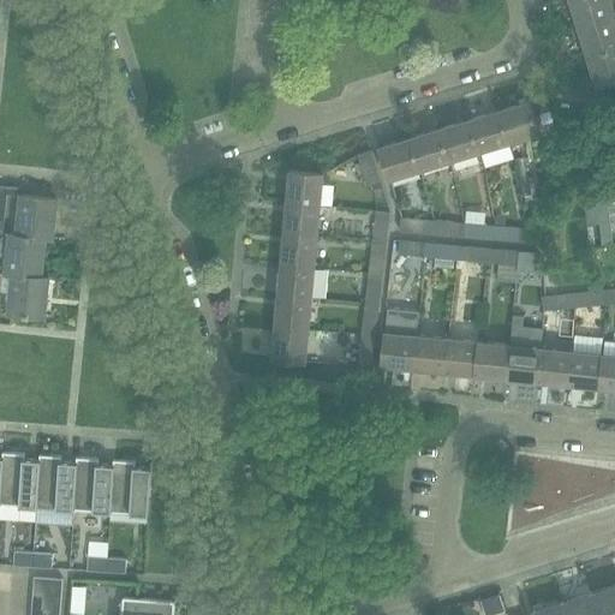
[(569,0),(579,27),(614,16),(610,0),(569,0)]
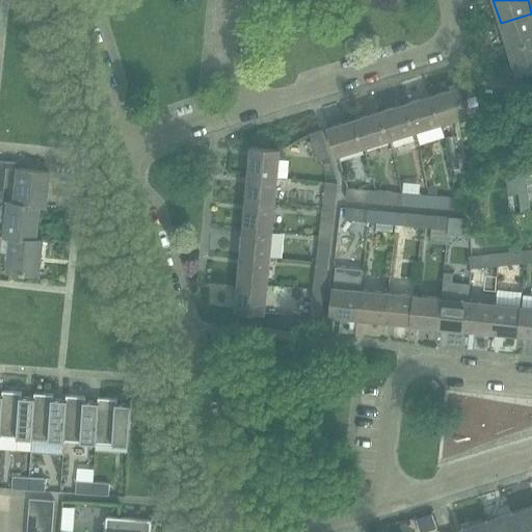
[(501,23),(508,49),(531,41),(531,12),(531,14),(501,23)]
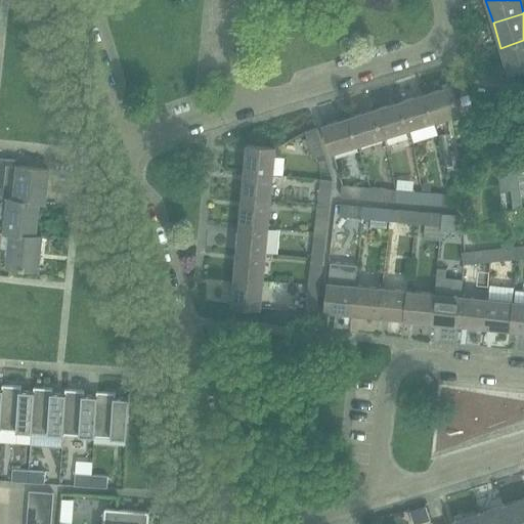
[(523,40),(500,48),(509,74),(523,69),(523,40)]
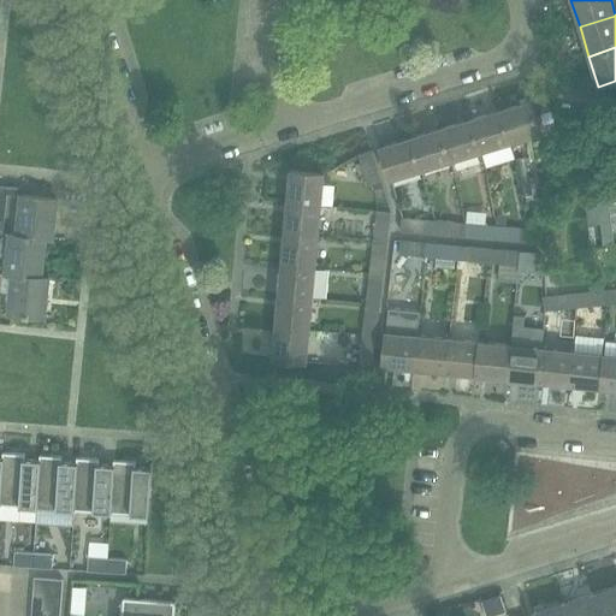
[(532,101),(502,111),(513,144),(542,136),(532,101)]
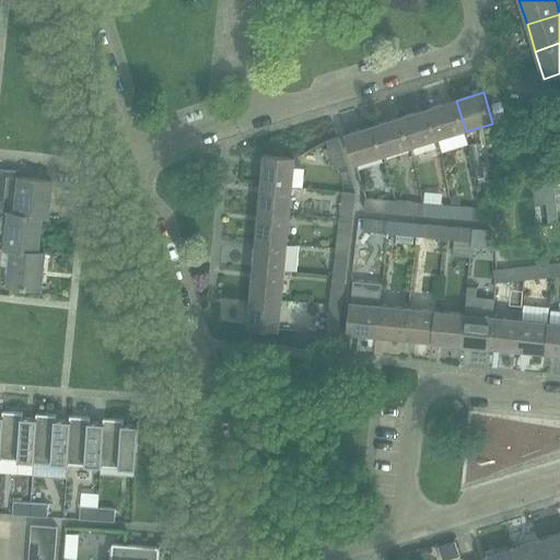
[(456,101),(429,108),(438,140),(466,131),(456,101)]
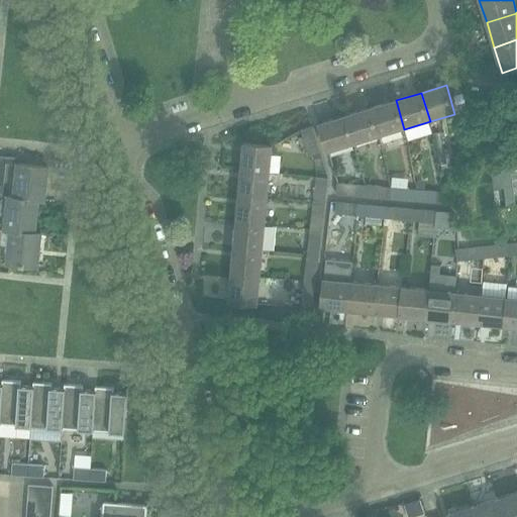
[(396,100),(371,108),(379,137),(404,129),(396,100)]
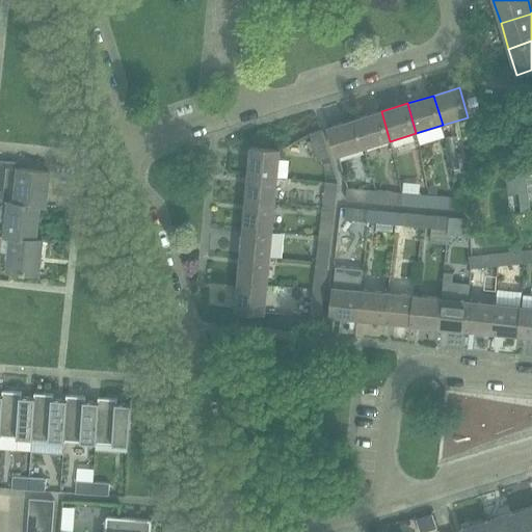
[(381,111),(354,120),(364,150),(390,141),(381,111)]
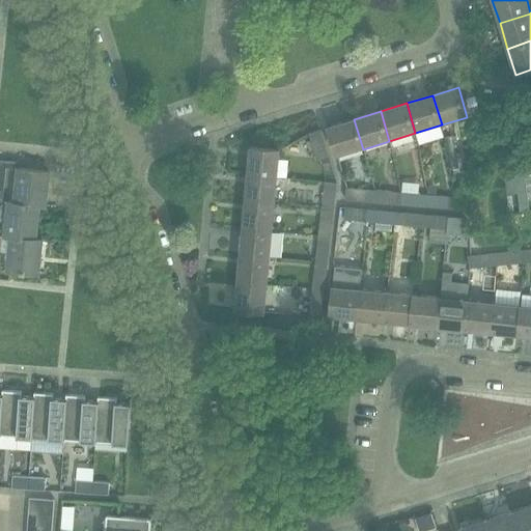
[(363,149),(354,119),(328,128),(337,157),(363,149)]
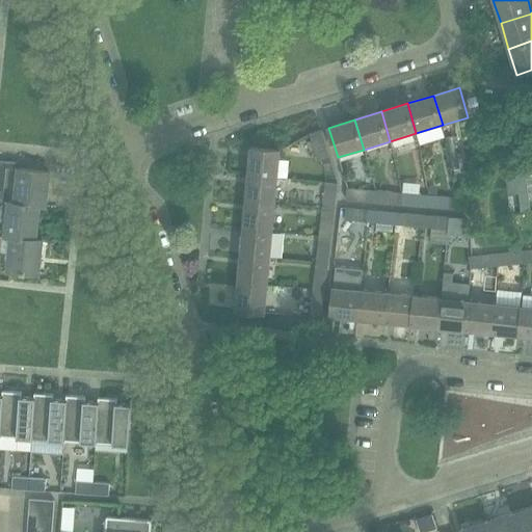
[(329,157),(327,151),(321,130),(310,134),(318,161),(329,157)]
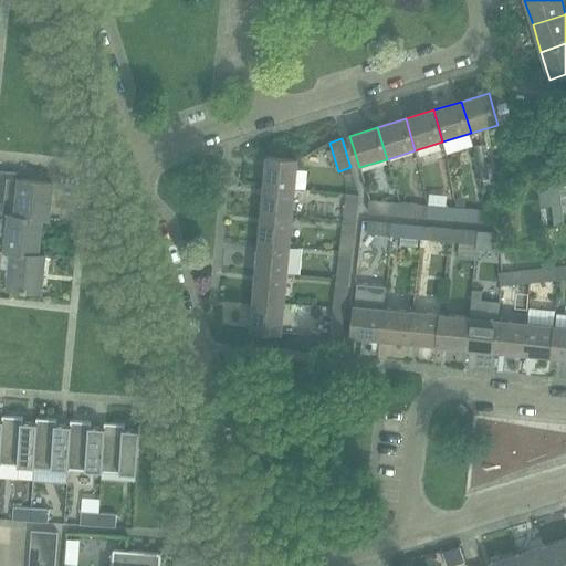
[(268,157),(264,185),(295,188),(299,159),(268,157)]
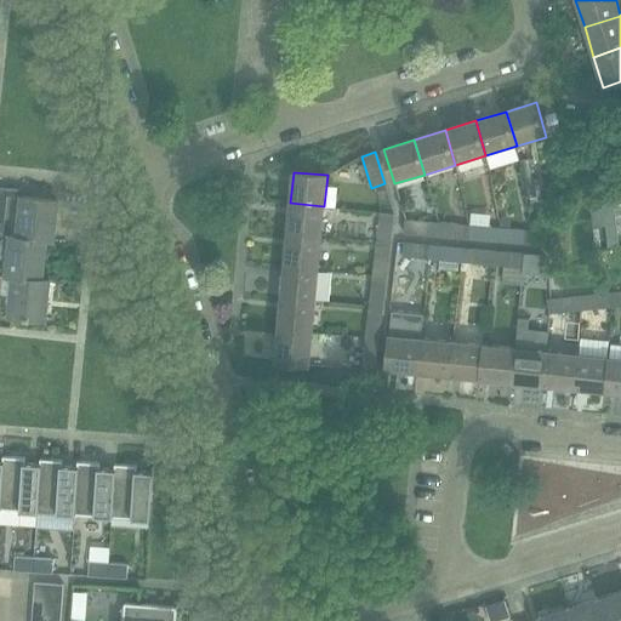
[(426,204),(439,204),(439,184),(425,184),(426,204)]
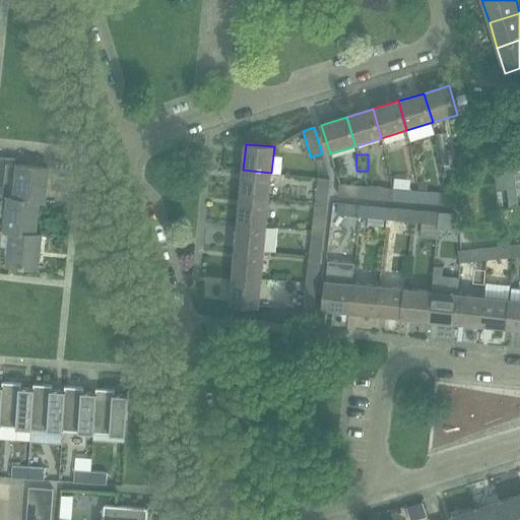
[(17,166),(13,198),(13,200),(39,202),(45,203),(49,169),(17,166)]
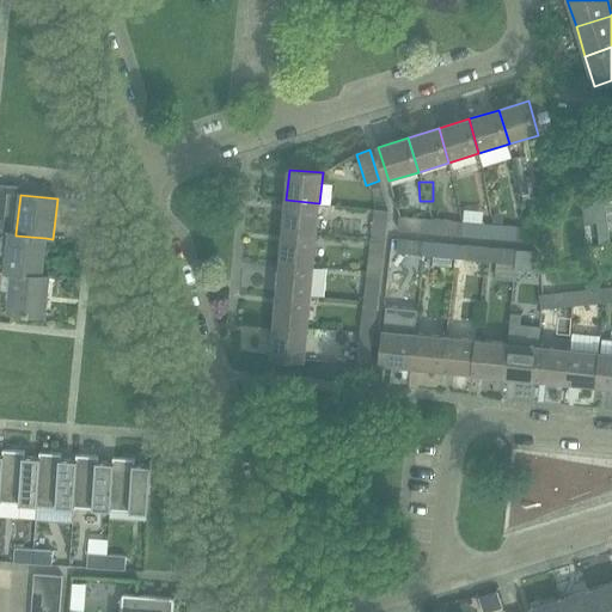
[(286,200),(283,232),(317,234),(318,219),(319,203),(286,200)]
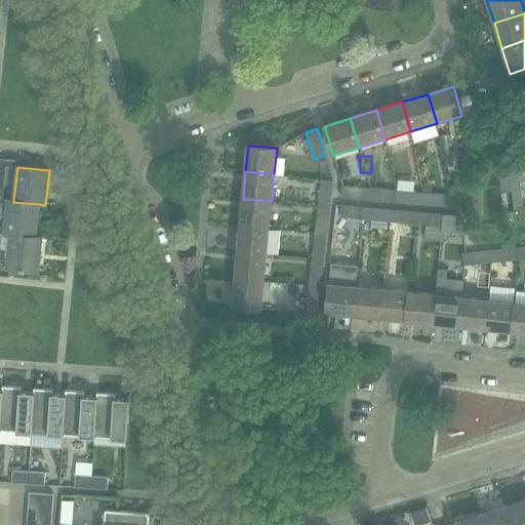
[(426,192),(414,191),(413,203),(437,204),(438,192),(435,192),(434,176),(423,176),(426,192)]
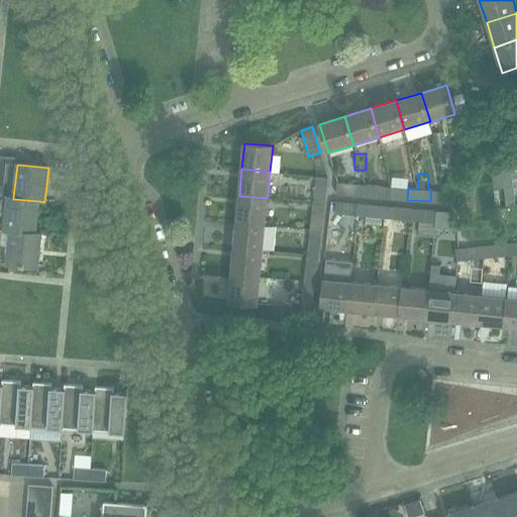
[(316,177),(313,205),(325,206),(328,179),(316,177)]
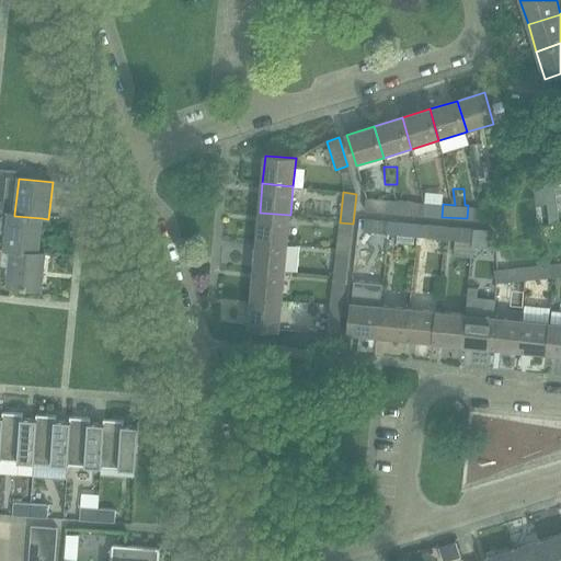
[(494,198),(482,197),(481,206),(468,205),(467,218),(493,220),(494,198)]
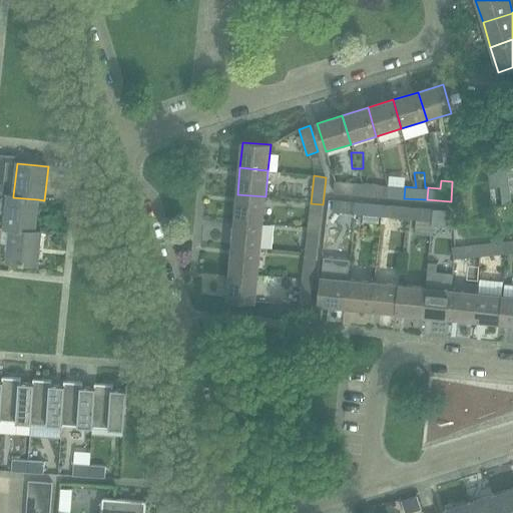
[(359,182),(335,181),(334,192),(358,194),(359,182)]
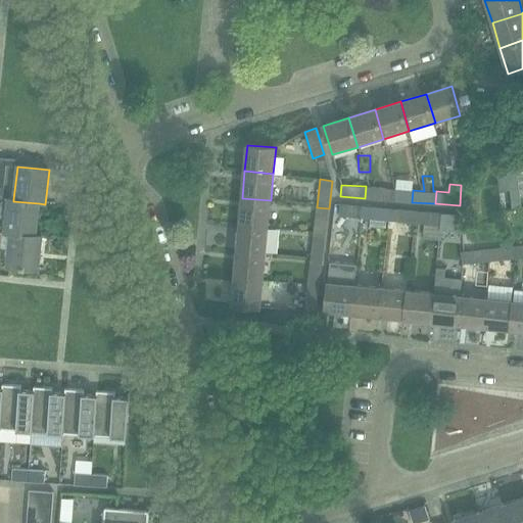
[(389,188),(366,186),(365,198),(388,200),(389,188)]
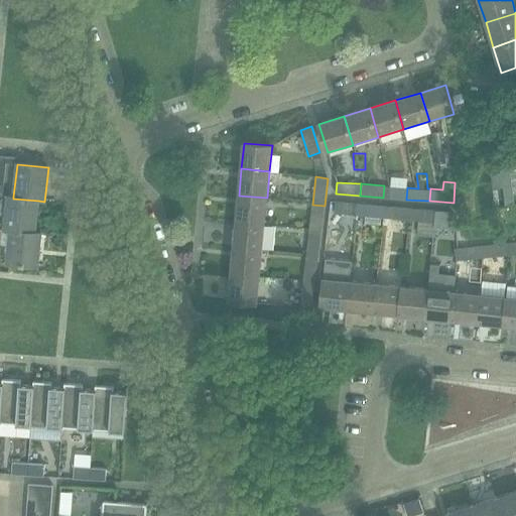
[(407,187),(384,185),(383,198),(406,200),(407,187)]
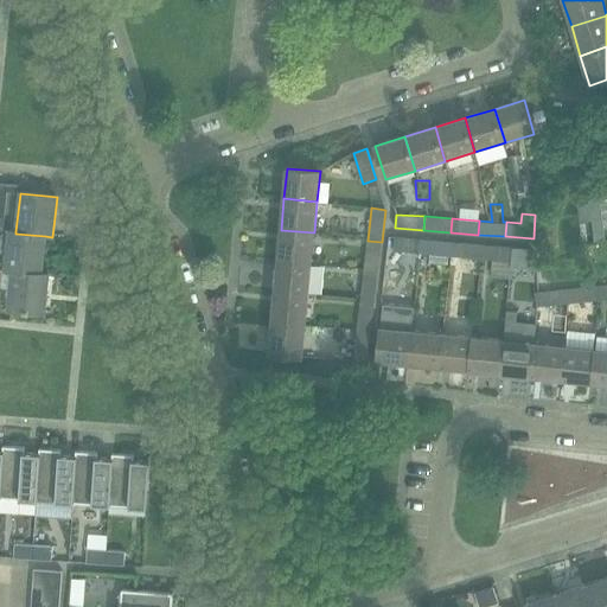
[(281,230),(278,260),(311,263),(314,232),(281,230)]
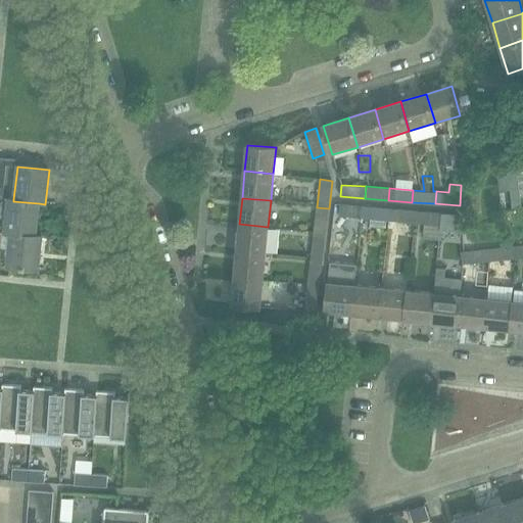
[(4,234),(10,234),(10,233),(36,236),(39,203),(13,201),(13,199),(7,199),(4,234)]
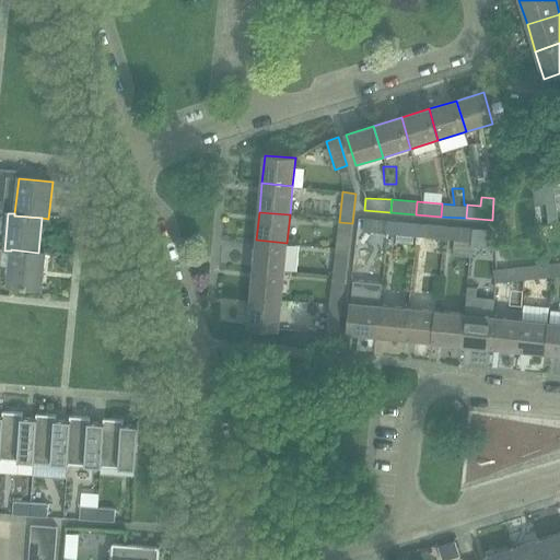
[(389,221),(364,219),(363,232),(388,234),(389,221)]
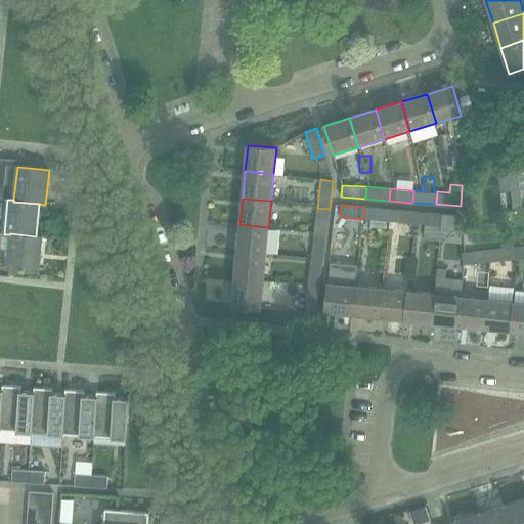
[(391,209),(364,207),(363,219),(390,221),(391,209)]
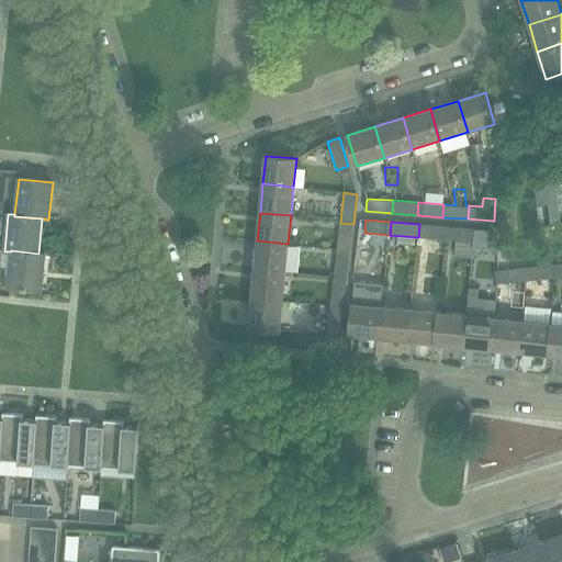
[(353,224),(340,223),(337,254),(349,255),(353,224)]
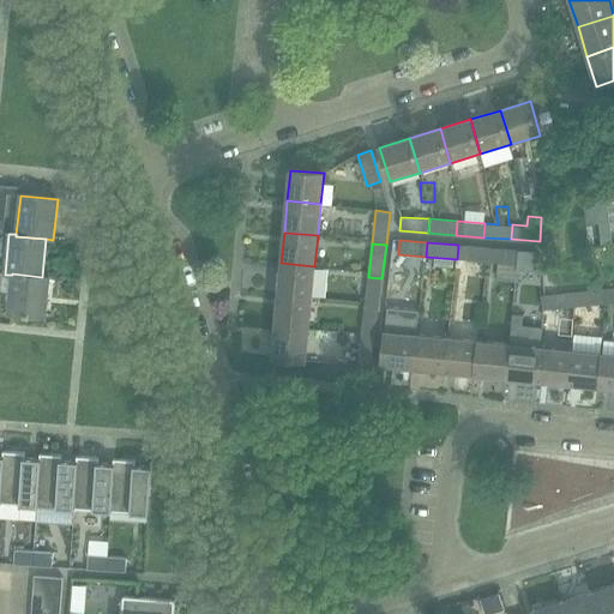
[(488,247),(458,245),(457,259),(487,262),(488,247)]
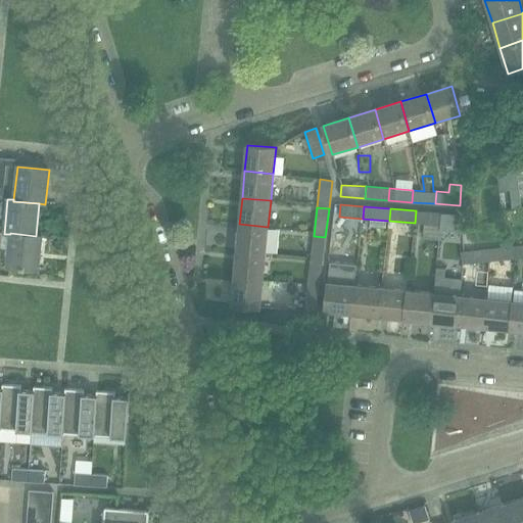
[(442,212),(416,210),(415,223),(441,225),(442,212)]
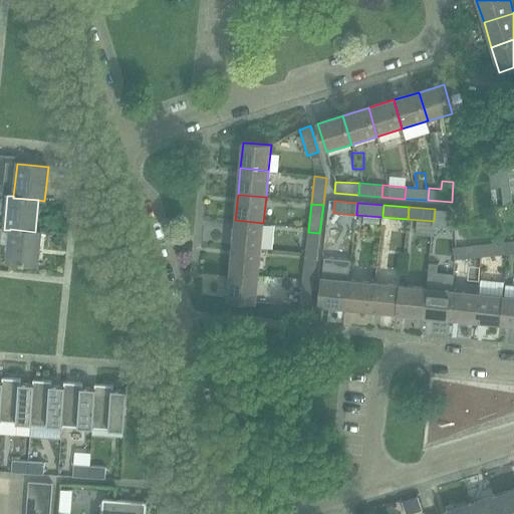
[(451,210),(435,209),(434,221),(434,225),(451,226),(452,210),(451,210)]
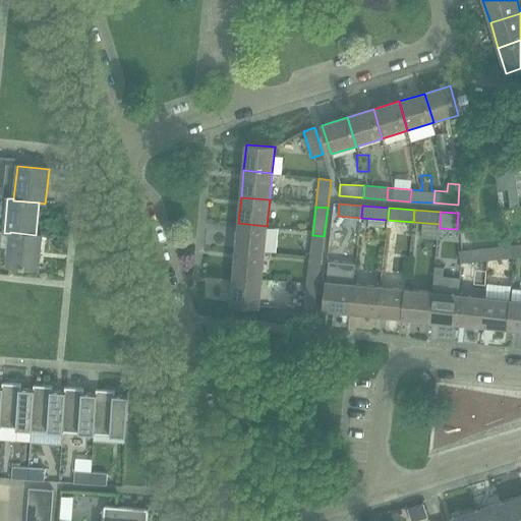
[(238,223),(236,249),(265,252),(267,226),(238,223)]
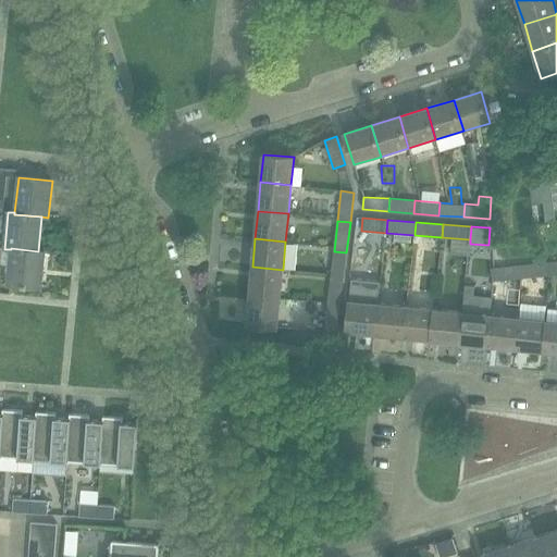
[(11,248),(11,249),(7,285),(40,288),(45,251),(38,251),(11,248)]
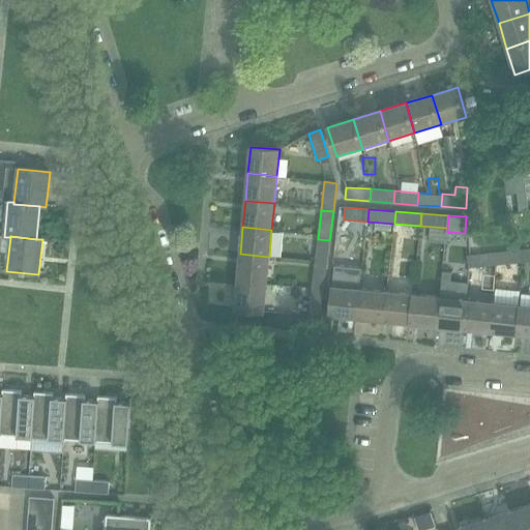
[(329,240),(318,239),(314,267),(326,269),(329,240)]
